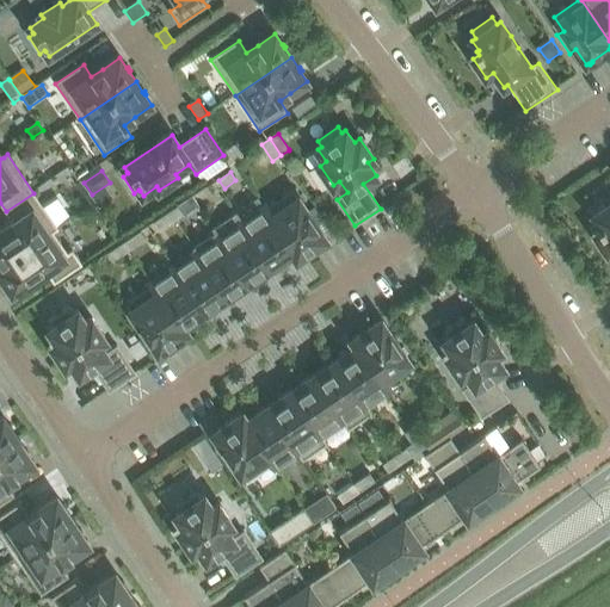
[(208,189),(213,196),(225,189),(219,180),(208,189)]
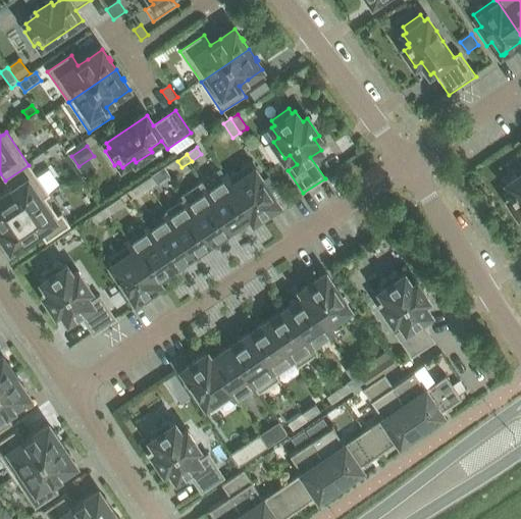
[(251,163),(228,178),(252,214),(250,215),(254,221),(278,205),(251,163)]
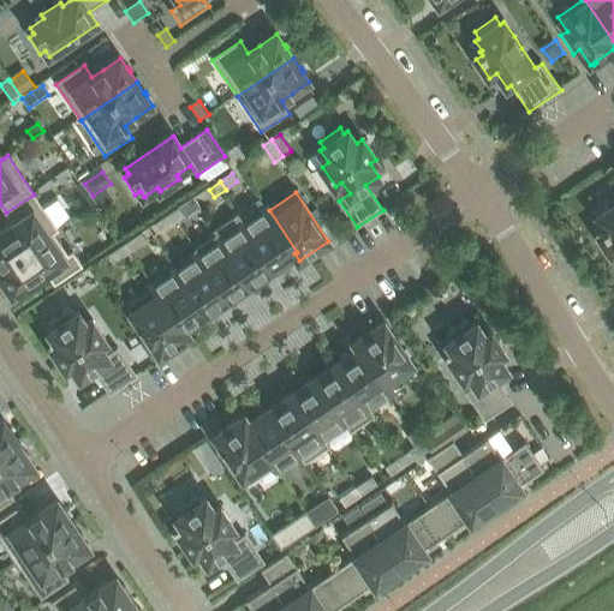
[(54,234),(59,232),(34,195),(6,213),(15,225),(0,234),(0,265),(1,267),(3,268),(54,233),(54,234)]
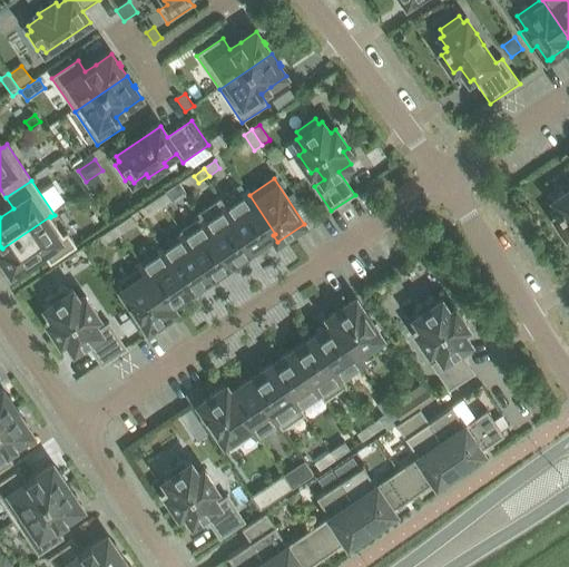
[(568,192),(553,202),(560,211),(558,213),(560,216),(556,220),(567,236),(568,235),(568,192)]
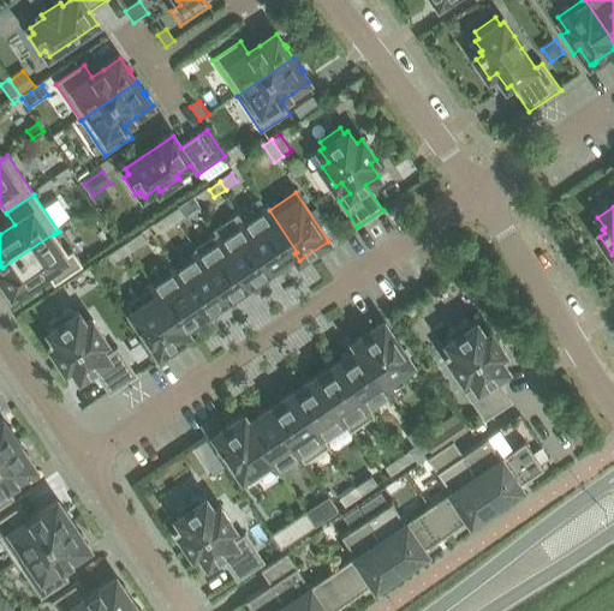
[(185,217),(179,209),(167,217),(173,226),(185,217)]
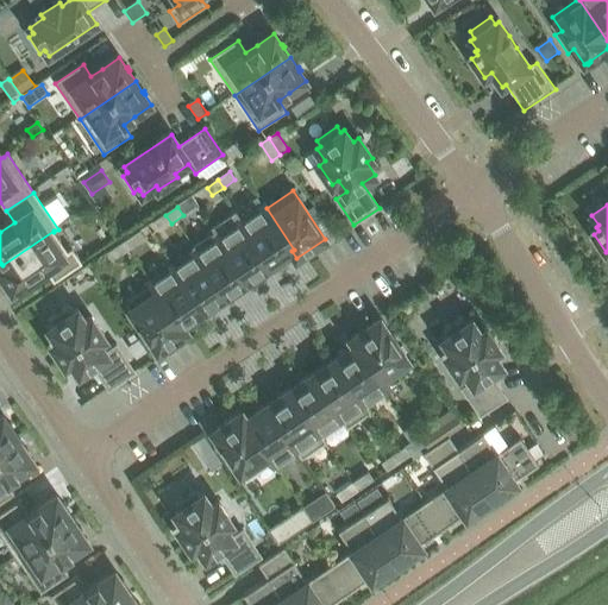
[(294,250),(267,208),(265,207),(243,221),(273,265),(292,251),(294,250)]
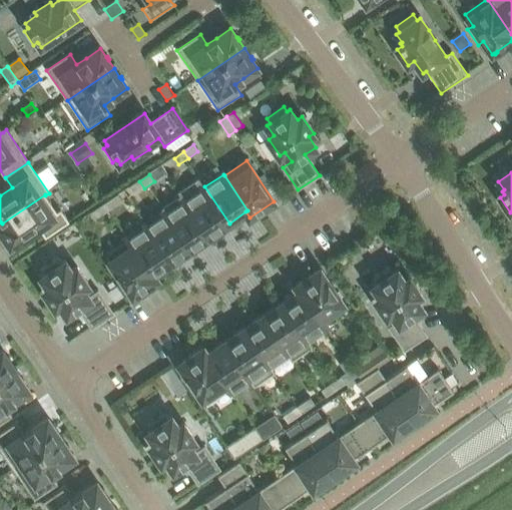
[(178,192),(180,196),(208,237),(229,223),(204,186),(199,178),(178,192)]
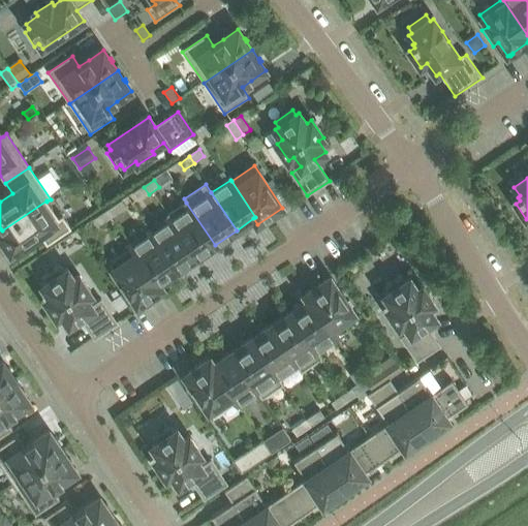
[(133,193),(138,200),(149,194),(144,187),(133,193)]
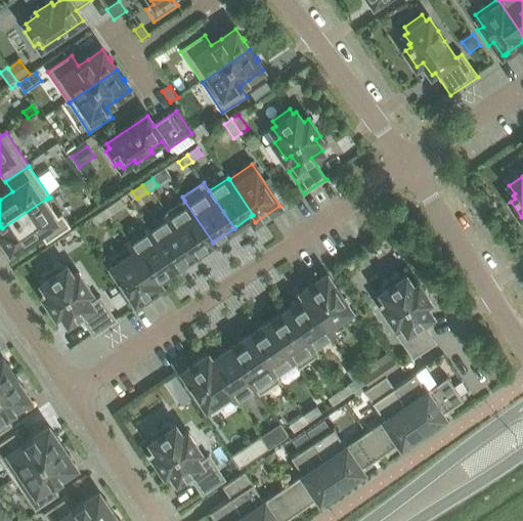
[(71,227),(62,215),(58,218),(46,200),(46,199),(2,228),(1,227),(0,227),(0,234),(11,252),(27,242),(28,244),(41,234),(47,244),(71,227)]
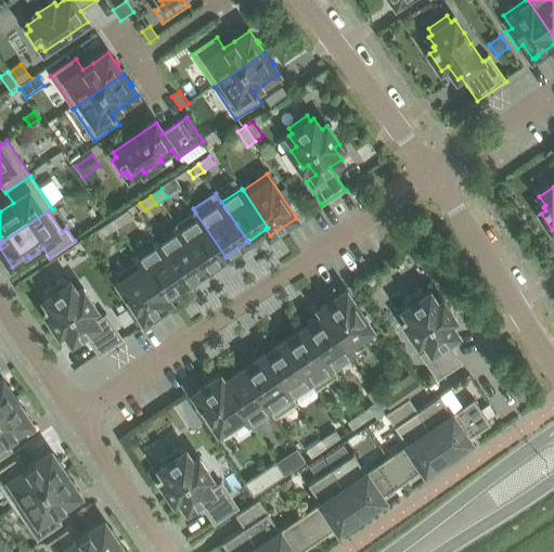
[(132,219),(128,212),(114,221),(118,229),(132,219)]
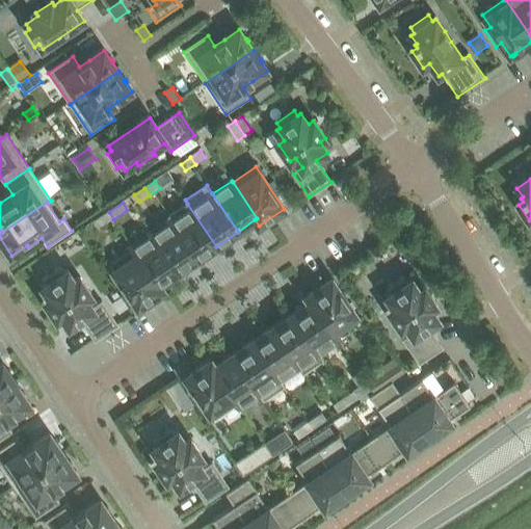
[(168,217),(170,221),(196,260),(216,246),(187,204),(168,217)]
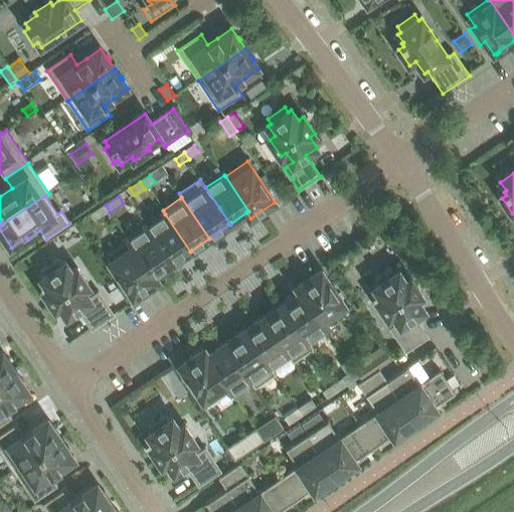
[(92,214),(97,221),(110,212),(106,205),(92,214)]
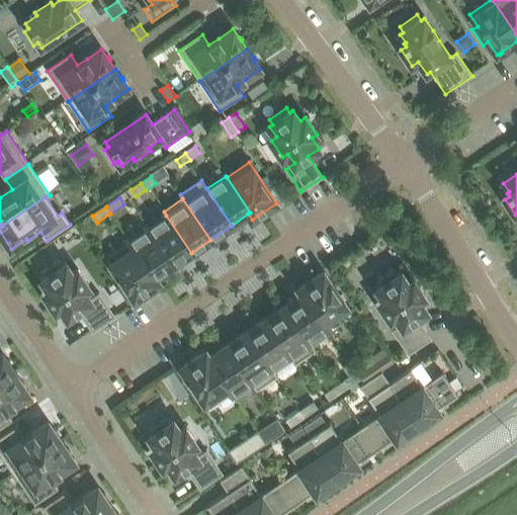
[(148,228),(173,265),(191,253),(166,216),(148,228)]
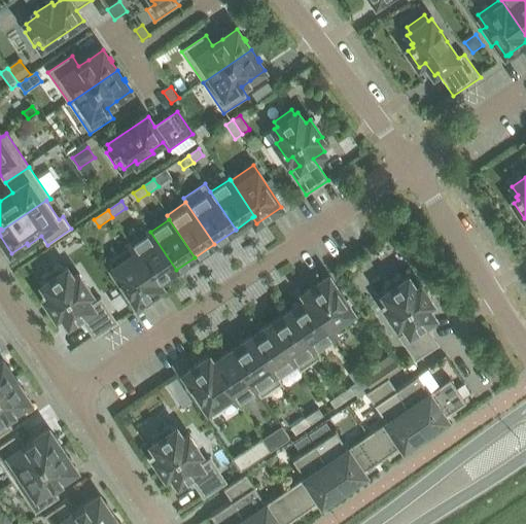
[(131,246),(131,247),(155,283),(158,282),(176,270),(150,232),(131,246)]
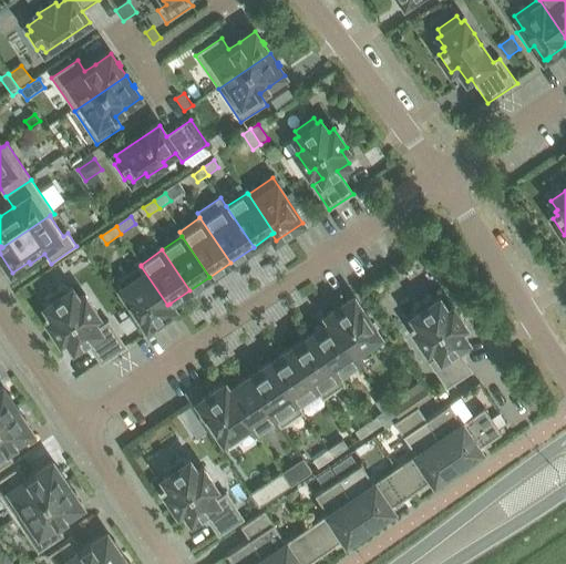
[(174,310),(170,304),(167,305),(141,266),(117,283),(147,328),(174,310)]
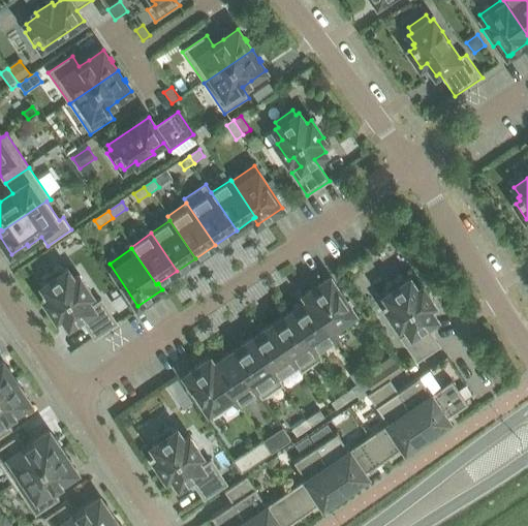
[(57,317),(62,314),(69,325),(81,317),(95,339),(117,323),(101,301),(93,307),(87,298),(91,295),(80,277),(74,280),(67,269),(64,272),(60,267),(43,278),(47,283),(42,285),(51,297),(45,300),(57,317)]
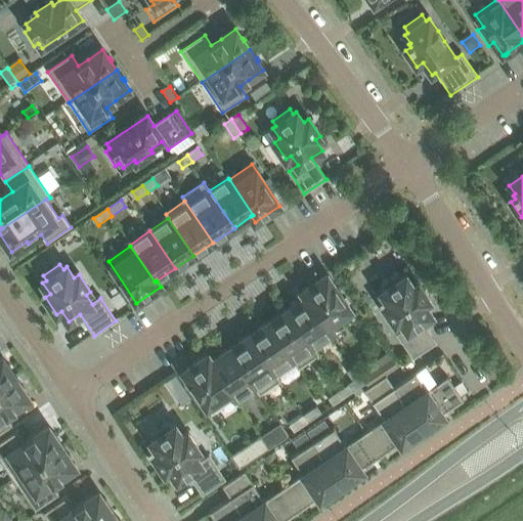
[(399,273),(382,285),(385,290),(382,292),(389,303),(384,306),(396,323),(400,320),(407,330),(398,336),(413,358),(436,343),(421,322),(432,314),(425,304),(430,301),(418,283),(413,287),(405,275),(402,277),(399,273)]
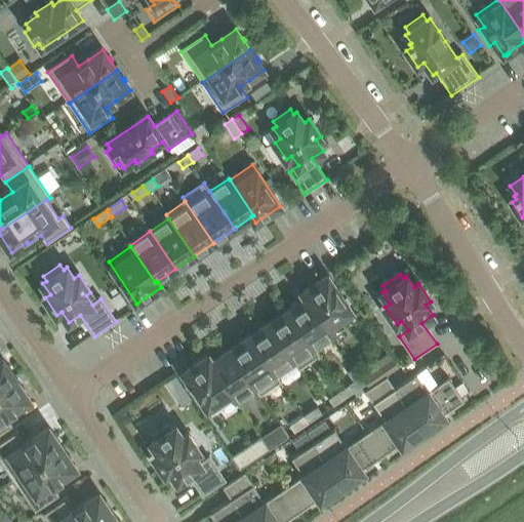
[(304,293),(308,298),(310,297),(333,333),(356,318),(327,276),(304,293)]
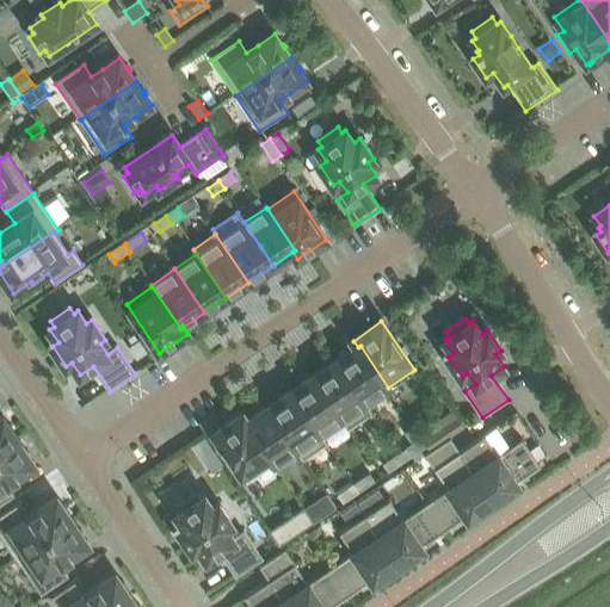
[(147,354),(137,341),(127,348),(135,363),(147,354)]
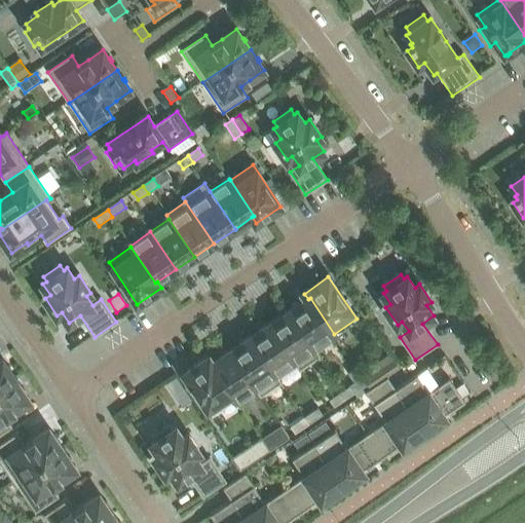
[(310,298),(308,299),(291,311),(319,352),(338,339),(334,334),(310,298)]
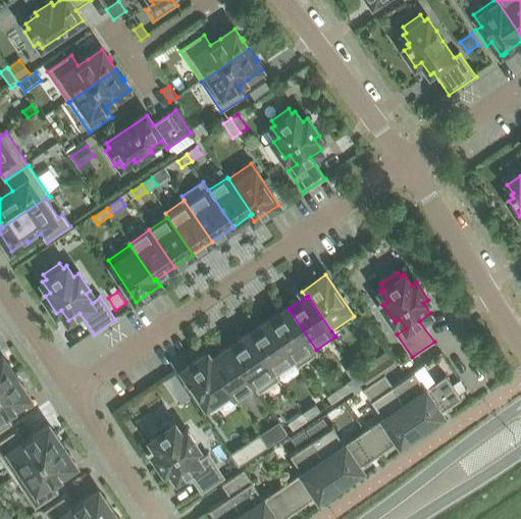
[(298,368),(319,354),(316,350),(289,309),(267,323),(295,364),(298,368)]
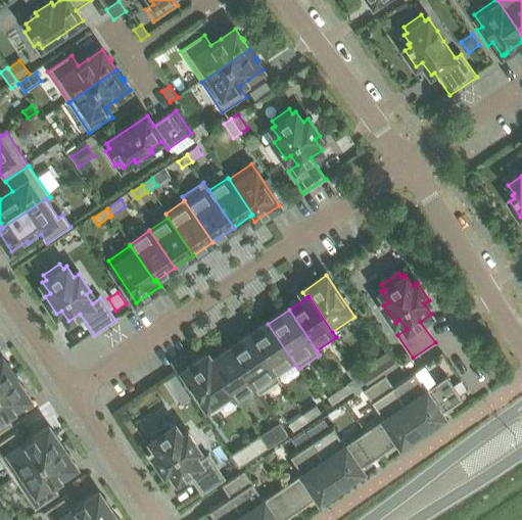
[(250,335),(278,377),(295,365),(268,324),(250,335)]
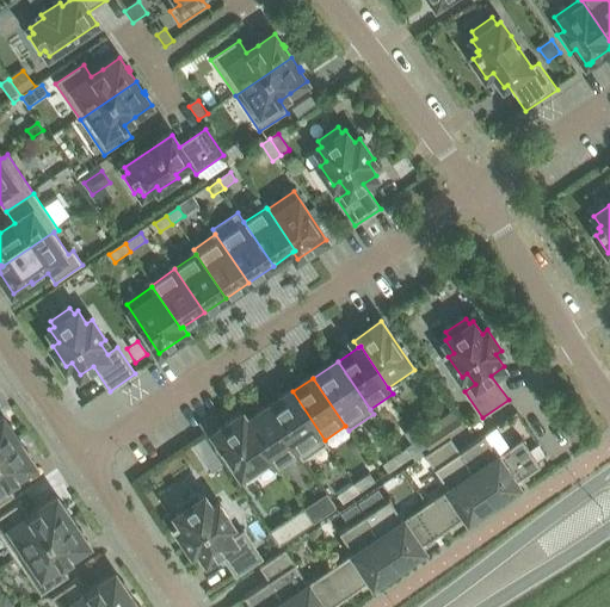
[(303,462),(328,445),(325,440),(293,391),(267,408),(296,452),(303,462)]
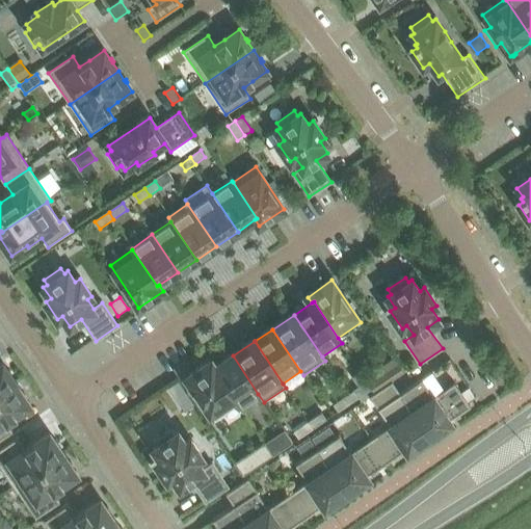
[(238,405),(239,406),(258,394),(233,355),(215,368),(213,369),(238,405)]
